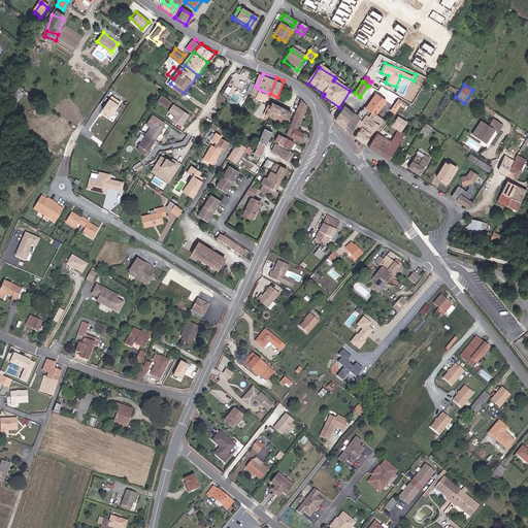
[(268,100),(270,94),(260,90),(257,96),(268,100)]
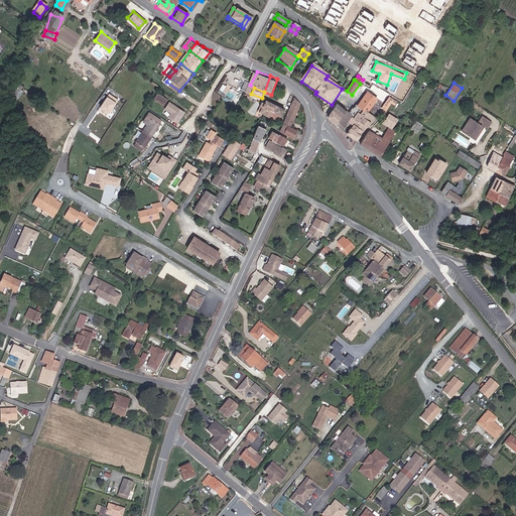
[(169,100),(170,97),(161,91),(159,93),(163,96),(163,94),(164,95),(164,97),(169,100)]
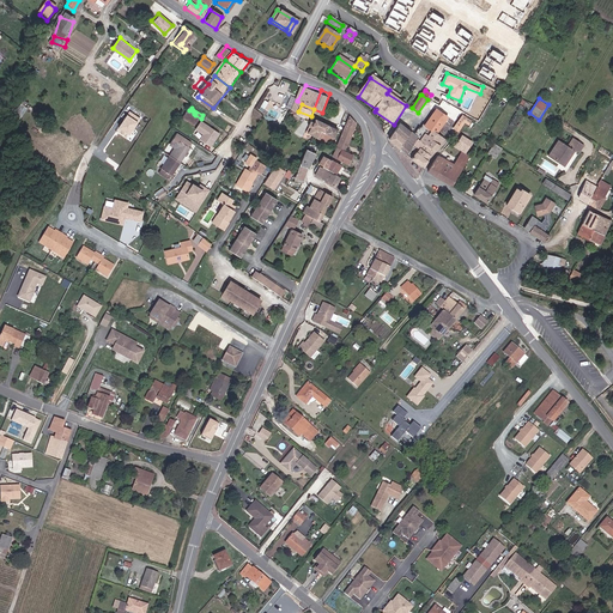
[(198,122),(201,119),(195,115),(195,113),(194,111),(194,114),(189,110),(187,115),(198,122)]
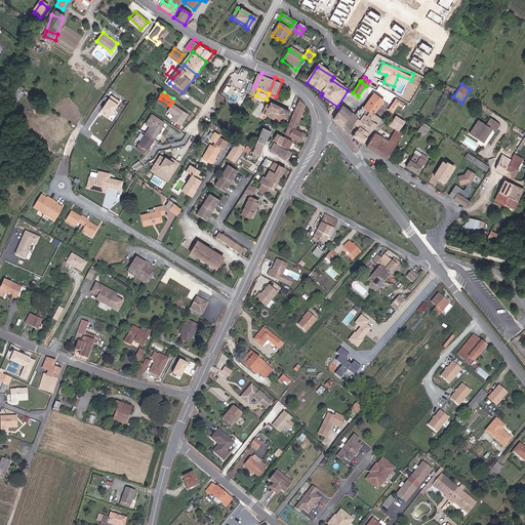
[(358,127),(363,131),(374,117),(376,118),(386,103),(373,94),(362,112),(360,110),(354,117),(358,120),(361,123),(358,127)]
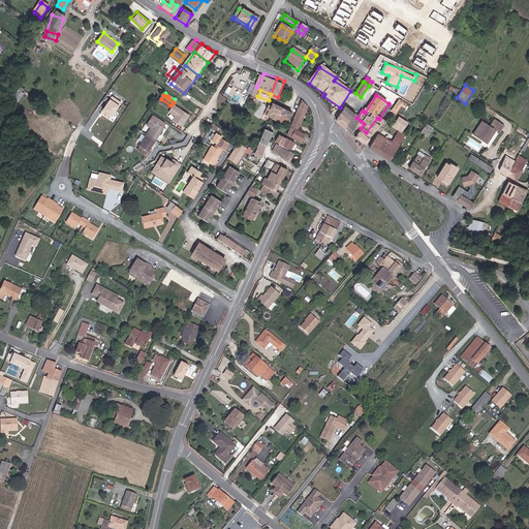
[(293,123),(302,126),(311,104),(305,96),(293,123)]
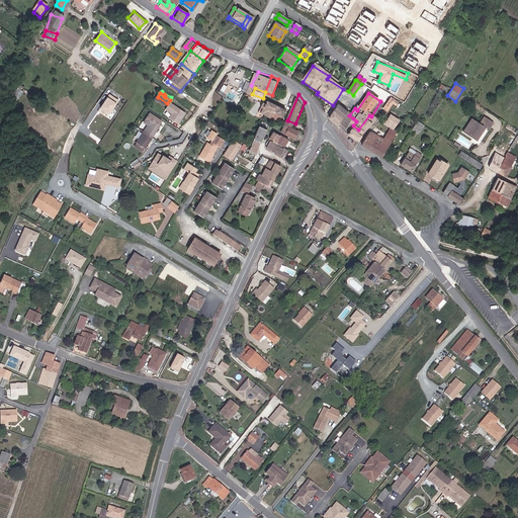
[(398,106),(400,101),(391,96),(383,108),(389,111),(393,103),(398,106)]
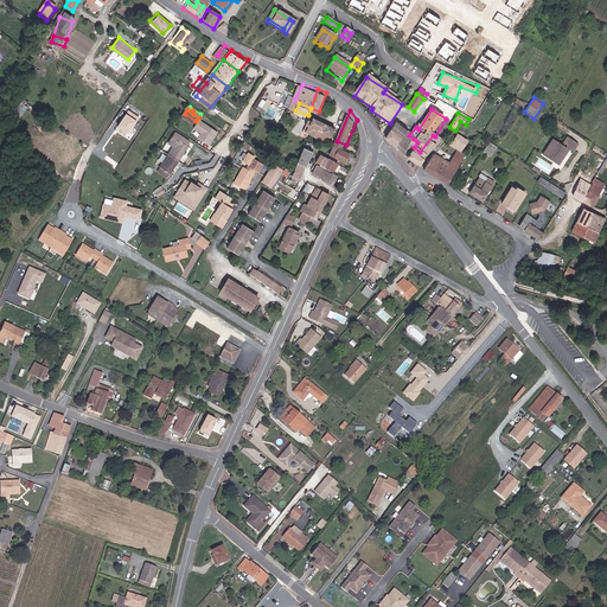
[(323,128),(325,129),(328,121),(315,116),(314,120),(311,119),(308,125),(312,127),(310,136),(314,139),(315,133),(319,134),(323,128)]
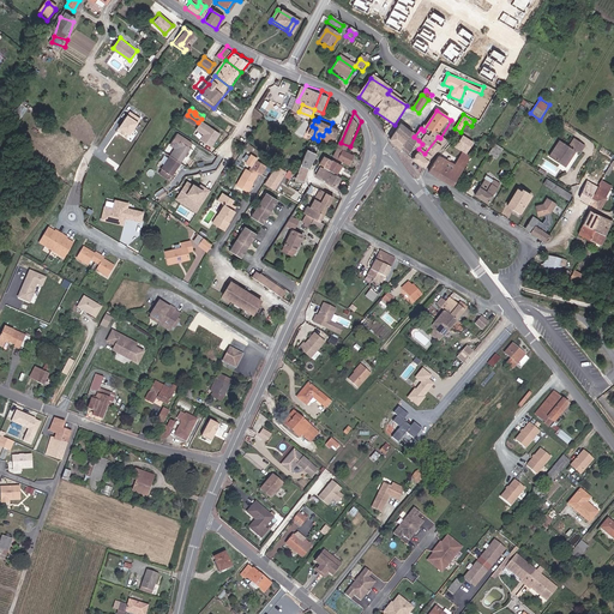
[(203,134),(200,139),(212,146),(222,132),(203,120),(196,130),(203,134)]
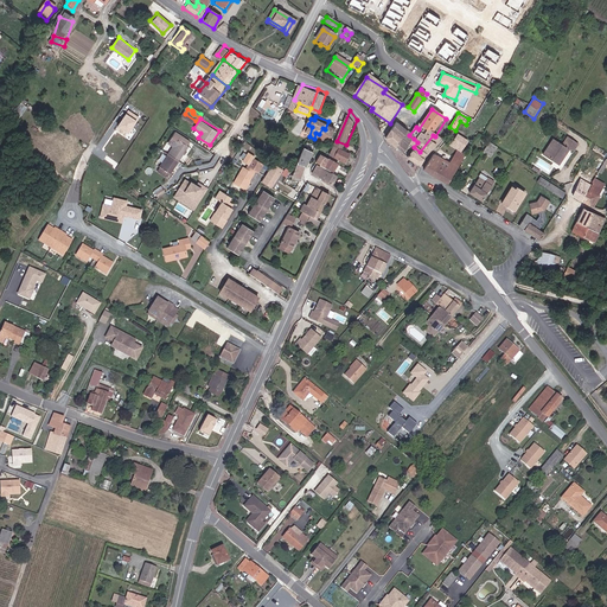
[(325,129),(333,132),(337,125),(328,121),(325,129)]
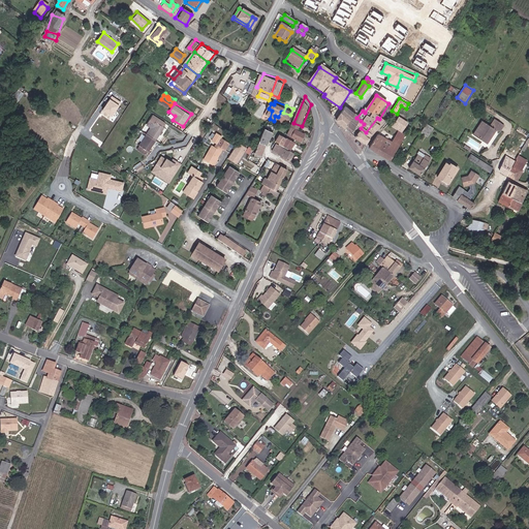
[(345,130),(354,116),(345,107),(336,122),(345,130)]
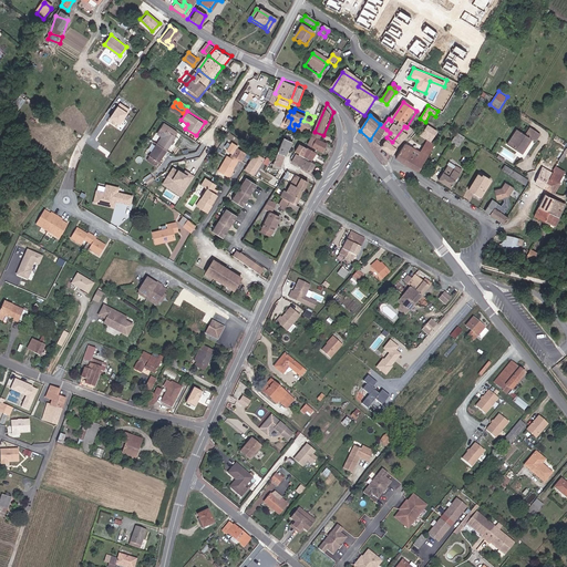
[(298,125),(308,130),(311,123),(303,121),(301,120),(298,125)]
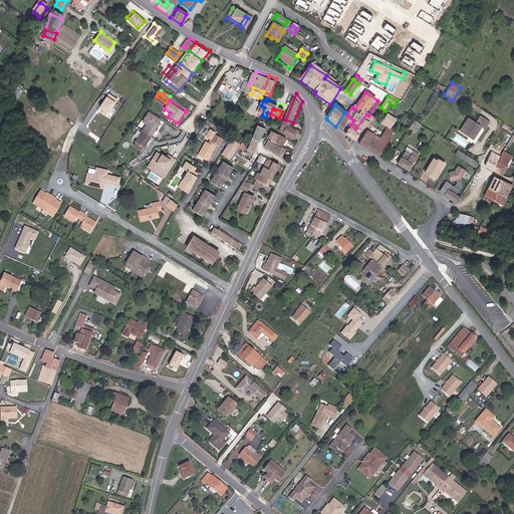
[(163,122),(161,121),(163,118),(151,110),(146,117),(151,120),(150,122),(136,143),(143,148),(145,145),(147,146),(163,122)]
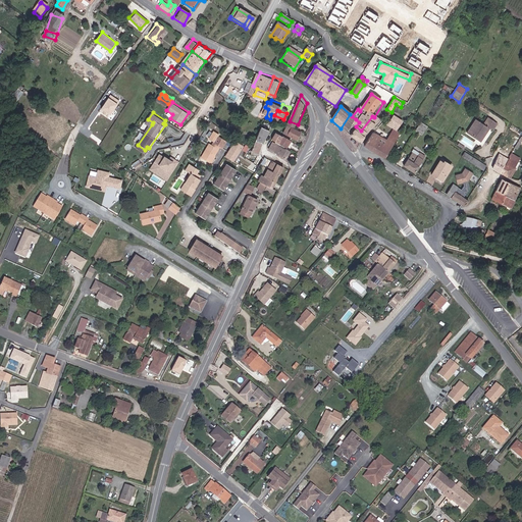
[(281,123),(283,119),(274,115),(271,114),(270,119),(281,123)]
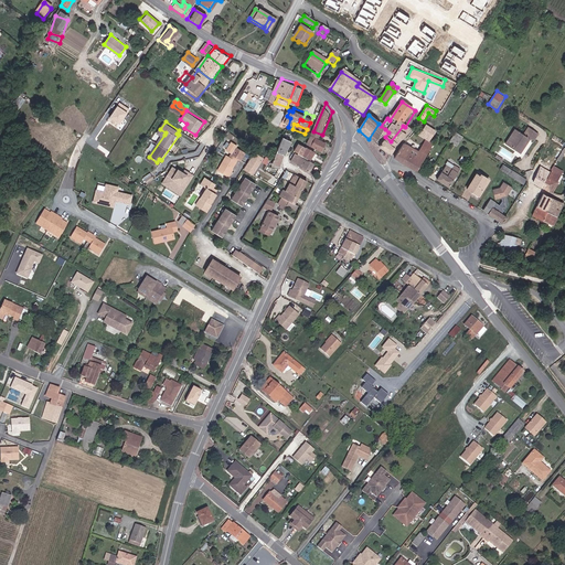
[(369,139),(374,145),(385,129),(381,126),(379,124),(369,139)]
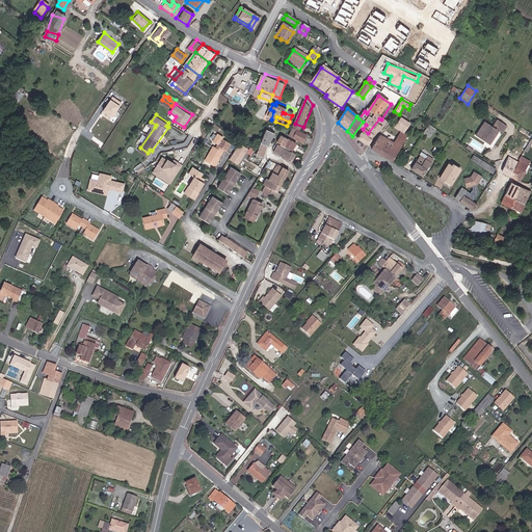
[(368,133),(375,138),(387,123),(381,120),(379,118),(368,133)]
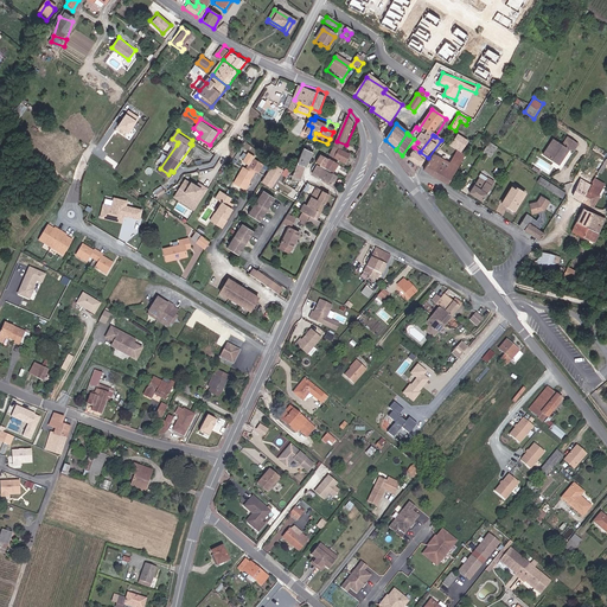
[(562,152),(566,154),(572,146),(560,139),(554,147),(549,144),(541,160),(551,167),(562,152)]
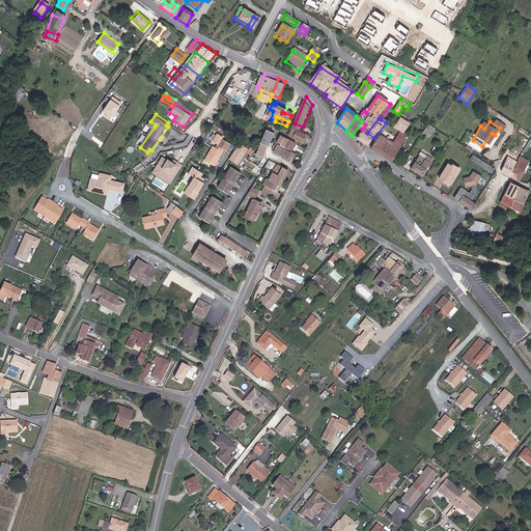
[(469,137),(473,140),(480,126),(477,123),(469,137)]
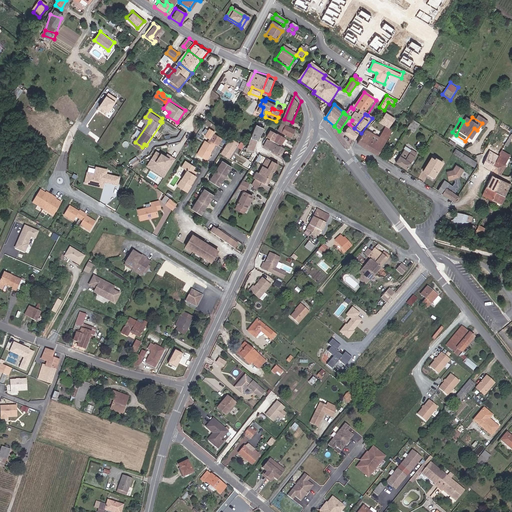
[(256,147),(260,138),(265,125),(258,122),(250,142),(250,144),(251,144),(256,147)]
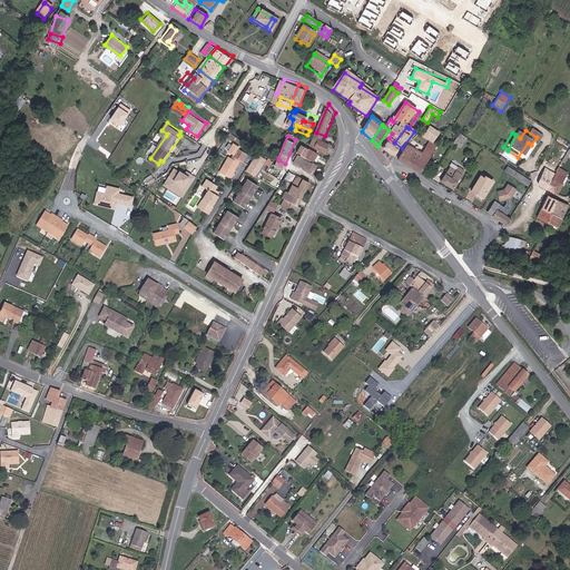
[(451,146),(458,150),(464,140),(457,136),(451,146)]
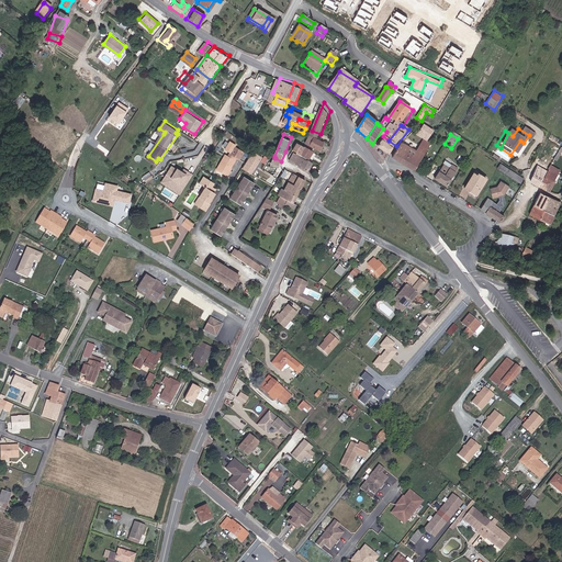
[(313,142),(322,147),(326,139),(316,135),(313,142)]
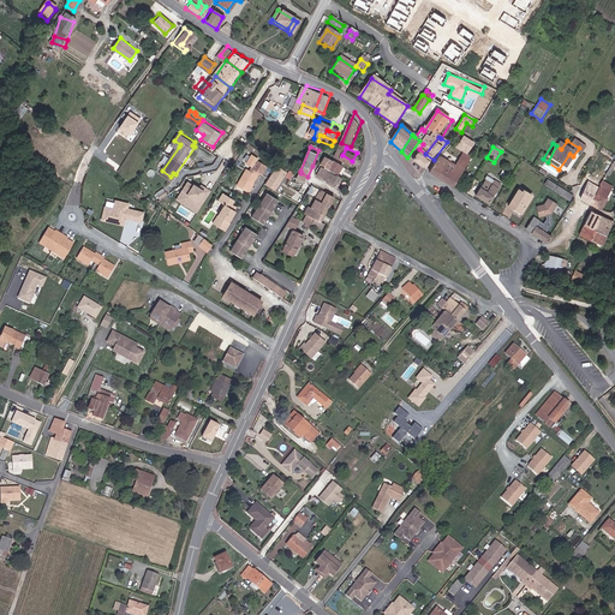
[(424,172),(434,160),(425,154),(419,149),(412,161),(424,172)]
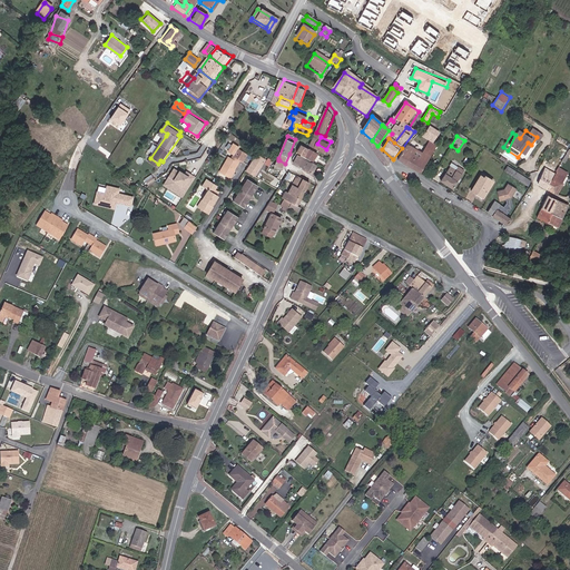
[(302,151),(315,159),(320,150),(306,143),(305,144),(303,143),(300,148),(302,150),(302,151)]
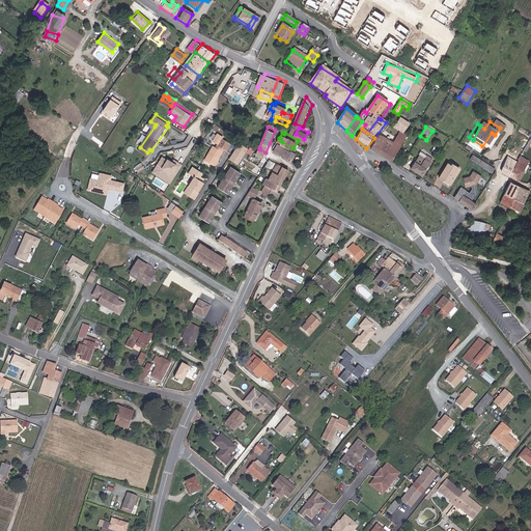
[(227,145),(229,146),(233,140),(224,135),(221,141),(227,145)]
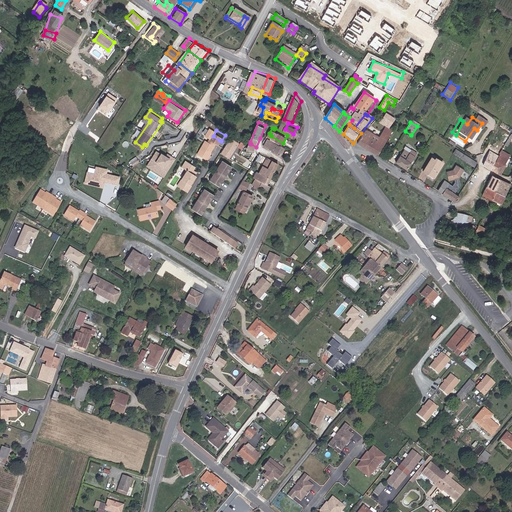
[(223,150),(231,154),(240,139),(233,134),(223,150)]
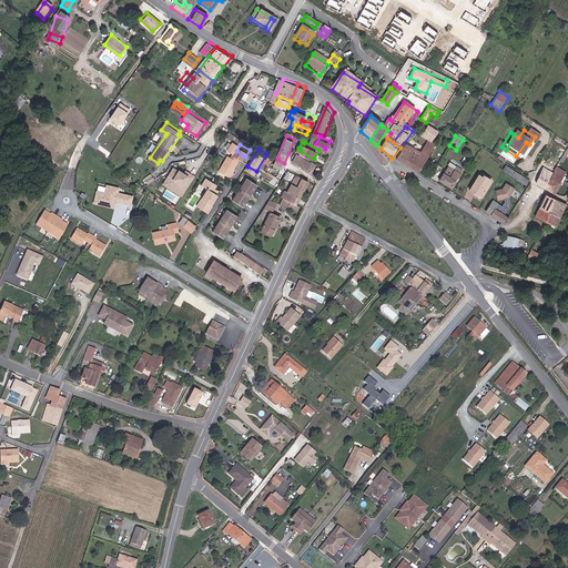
[(409,172),(417,176),(430,154),(423,150),(419,155),(409,172)]
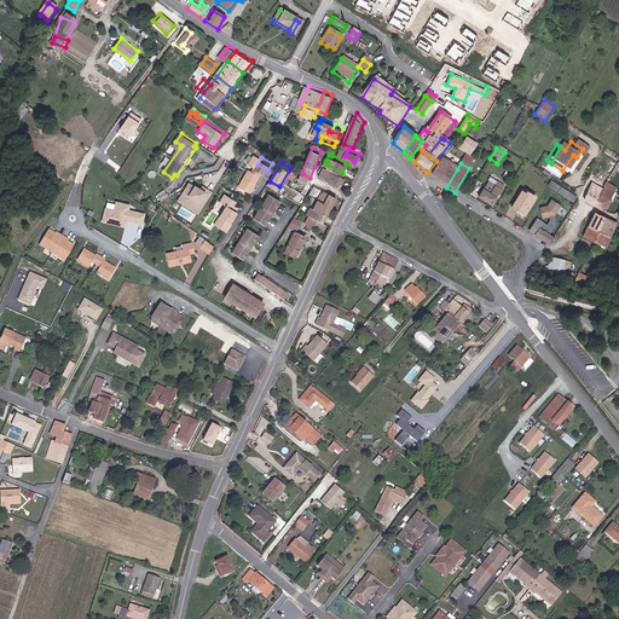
[(322,174),(341,185),(346,175),(342,173),(328,165),(322,174)]
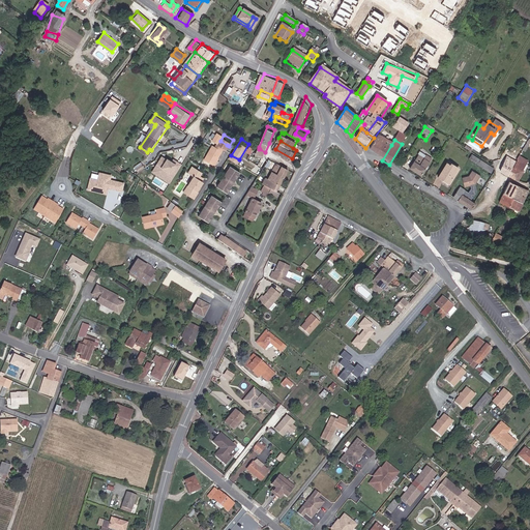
[(370,151),(382,160),(391,145),(389,144),(388,146),(385,144),(384,145),(377,141),(370,151)]
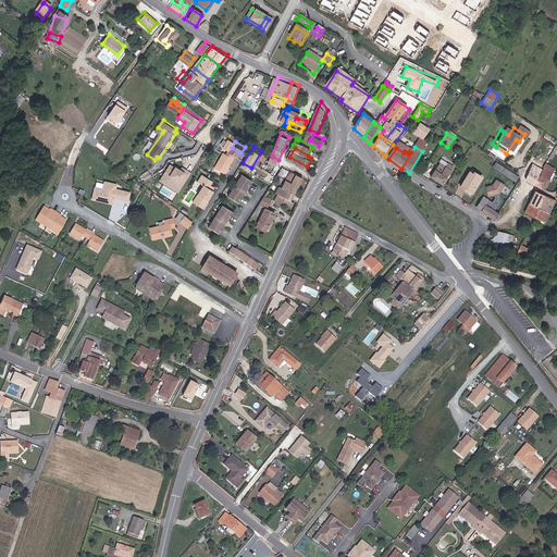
[(234,159),(236,156),(230,151),(226,150),(224,152),(234,159)]
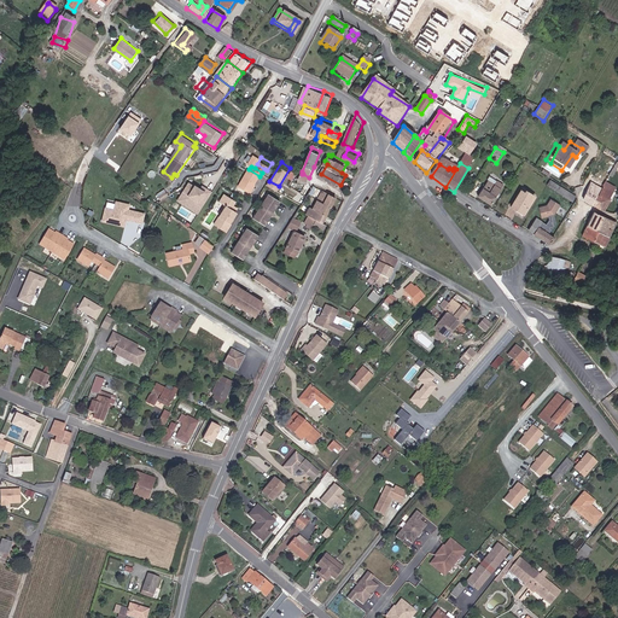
[(242,181),(252,188),(260,176),(249,169),(242,181)]
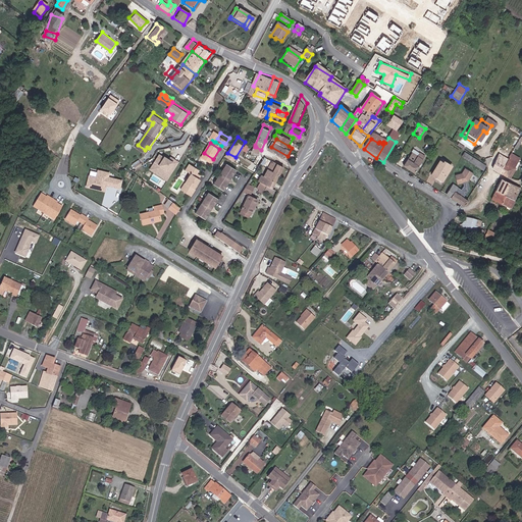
[(161,157),(157,155),(151,164),(155,167),(153,169),(162,175),(165,172),(168,174),(175,162),(171,159),(170,162),(162,157),(161,157)]
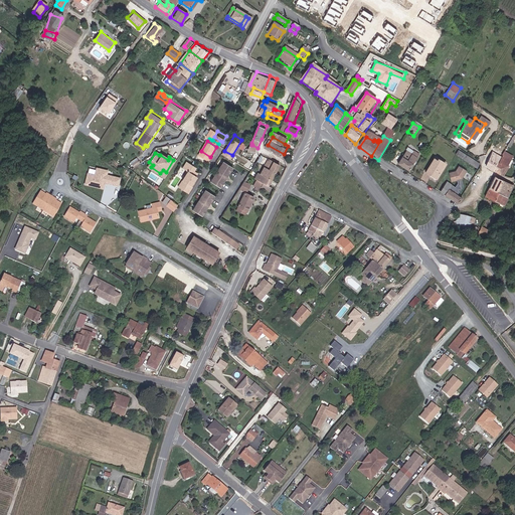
[(478,166),(458,153),(455,158),(475,171),(478,166)]
